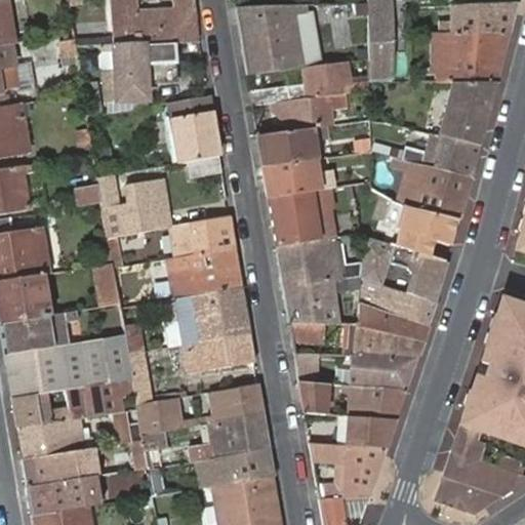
[(0,0),(0,44),(9,43),(14,43),(7,0),(0,0)]
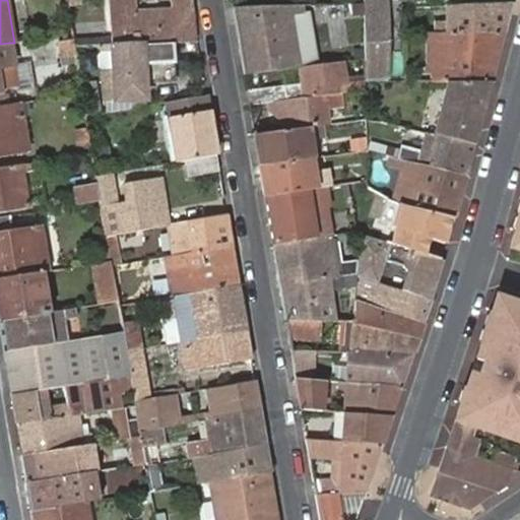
[(170,43),(198,42),(190,0),(117,0),(119,14),(114,15),(115,44),(170,43)]
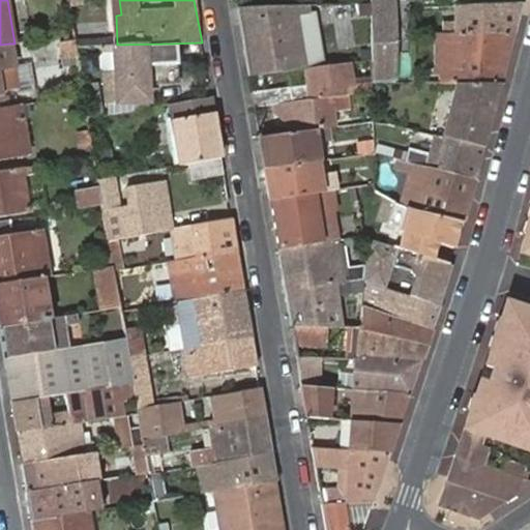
[(373,81),(373,83),(388,83),(387,60),(396,60),(395,1),(370,1),(373,81)]
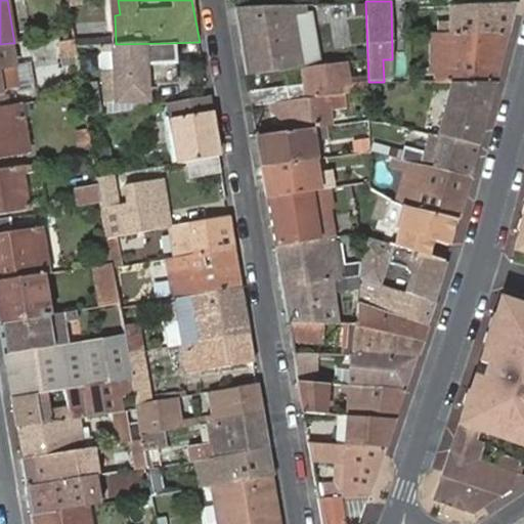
[(347,11),(346,2),(335,3),(336,11),(347,11)]
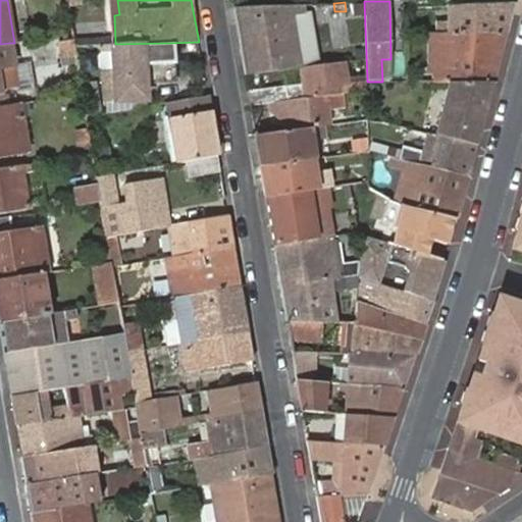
[(507,32),(515,2),(461,4),(458,19),(446,19),(444,32),(507,32)]
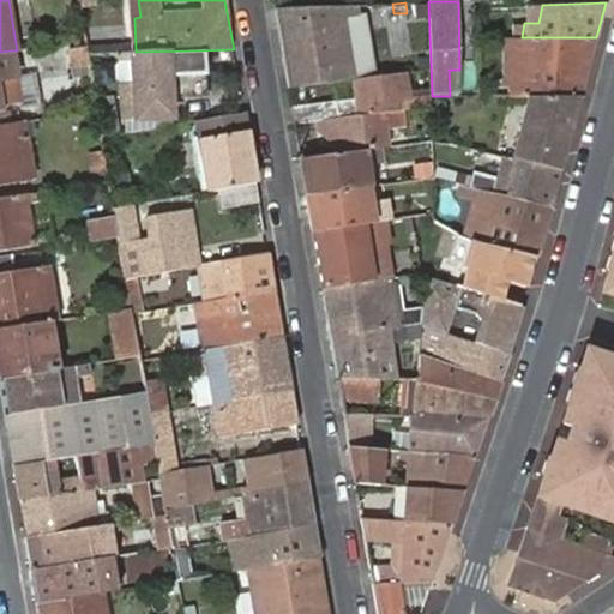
[(365,14),(363,4),(274,8),(287,85),(354,78),(374,74),(365,14)]
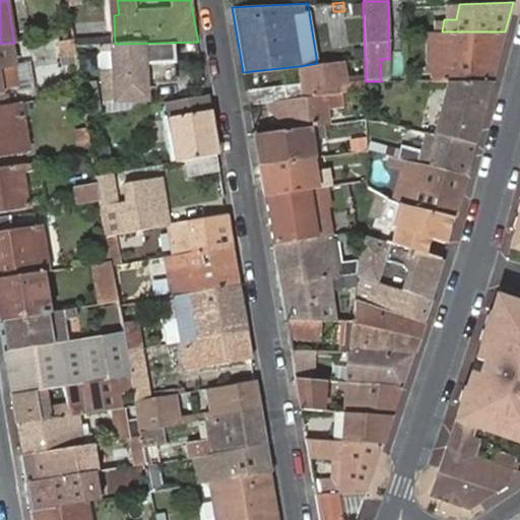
[(332,3),(308,3),(309,12),(333,11),(332,3)]
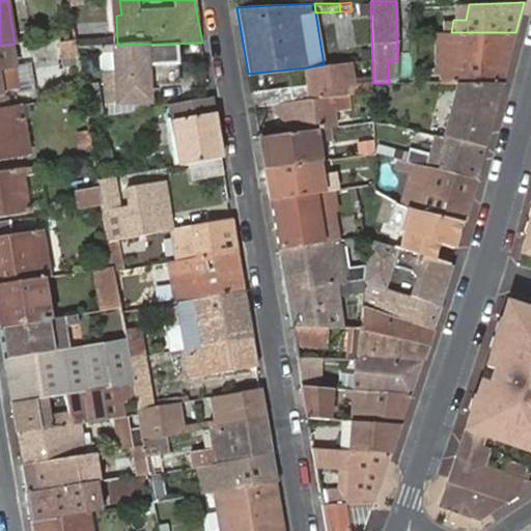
[(356,44),(367,44),(367,19),(357,19),(356,44)]
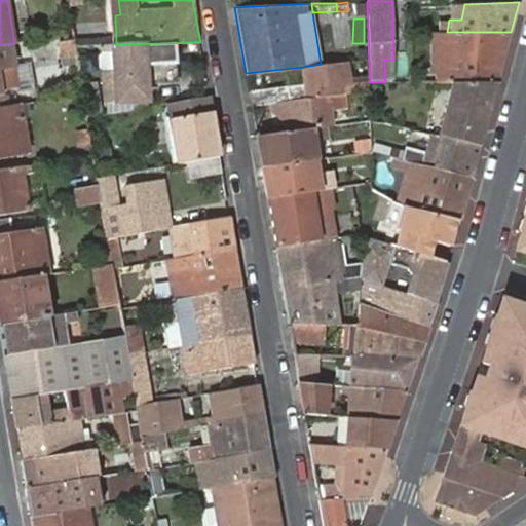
[(451,81),(497,81),(511,32),(447,32),(438,33),(431,73),(438,74),(437,81),(451,81)]
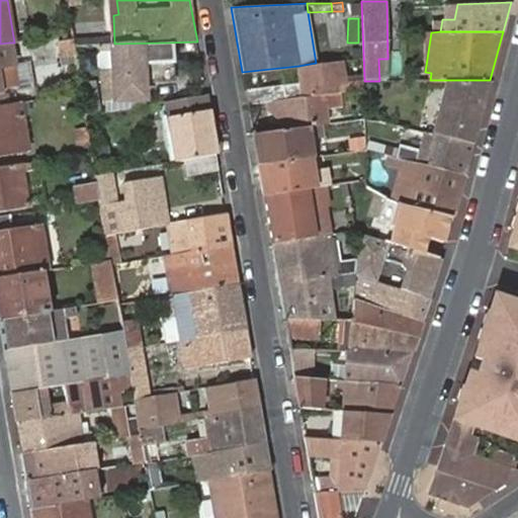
[(76,45),(75,37),(61,39),(63,57),(78,55),(76,45)]
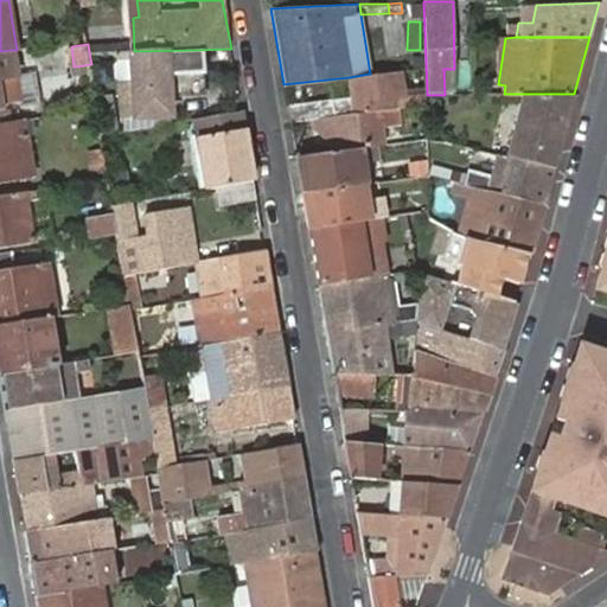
[(0,51),(0,110),(2,110),(0,96),(0,78),(16,77),(11,50),(0,51)]
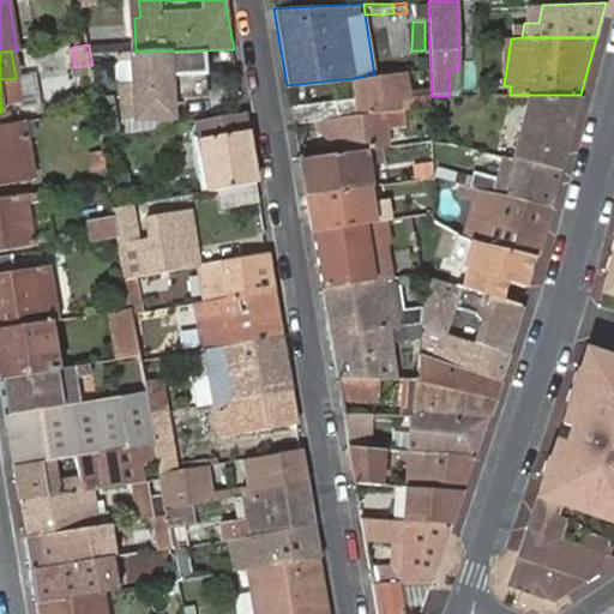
[(202,94),(200,50),(136,52),(137,61),(118,61),(118,78),(138,77),(138,84),(125,85),(126,112),(138,110),(139,118),(174,116),(174,94),(202,94)]
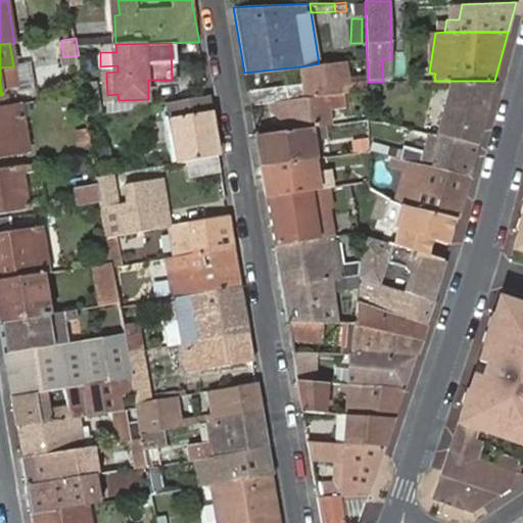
[(345,93),(368,90),(368,82),(368,80),(349,82),(346,60),(319,63),(301,66),(304,84),(247,90),(250,104),(282,100),(330,95),(345,93)]
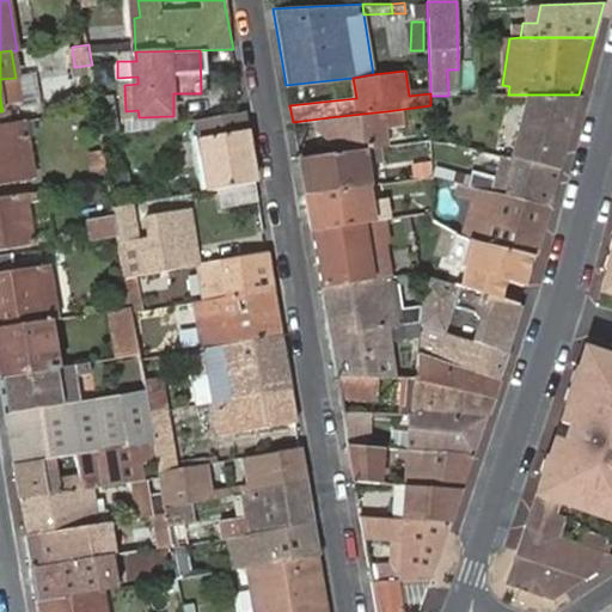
[(0,79),(0,97),(2,111),(20,109),(16,78),(0,79)]
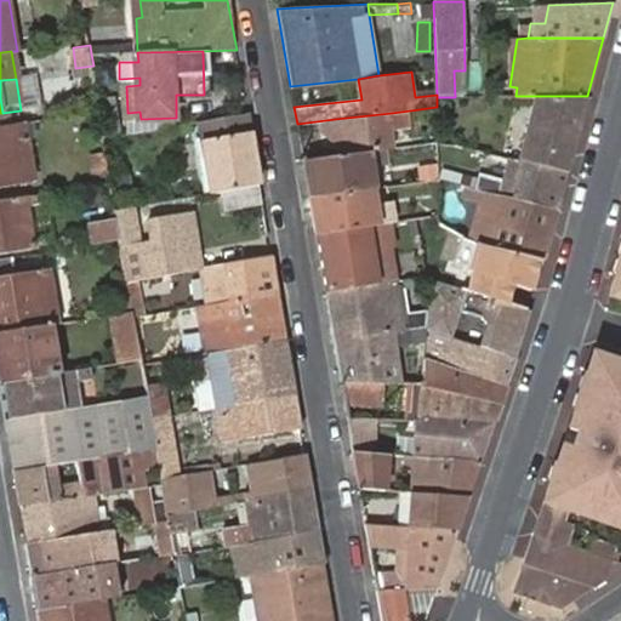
[(587,96),(533,96),(517,161),(565,174),(587,96)]
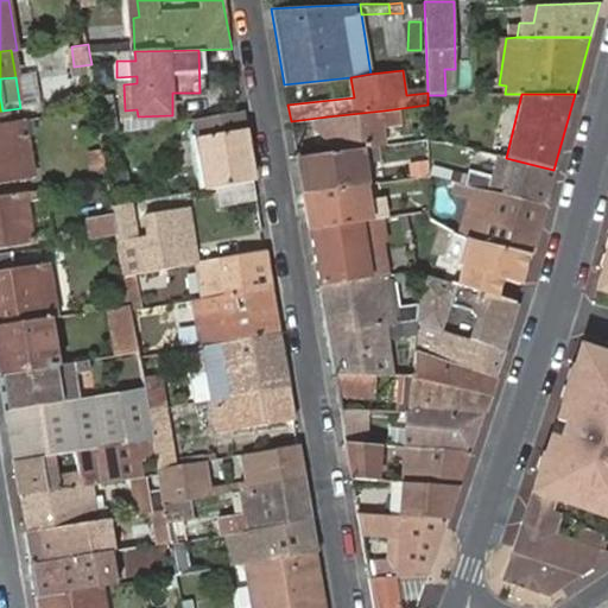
[(111,97),(97,99),(103,132),(120,130),(115,97),(111,97)]
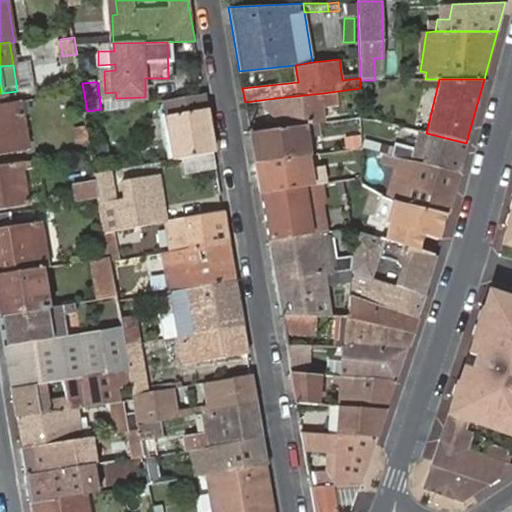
[(323,93),(324,106),(340,104),(338,91),(323,93)]
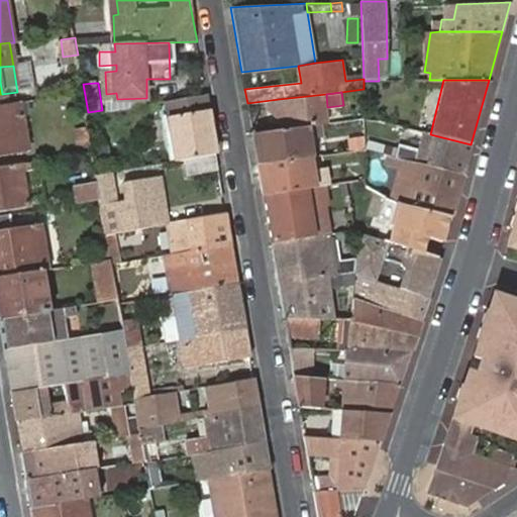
[(164,101),(176,161),(185,159),(215,153),(205,94),(164,101)]
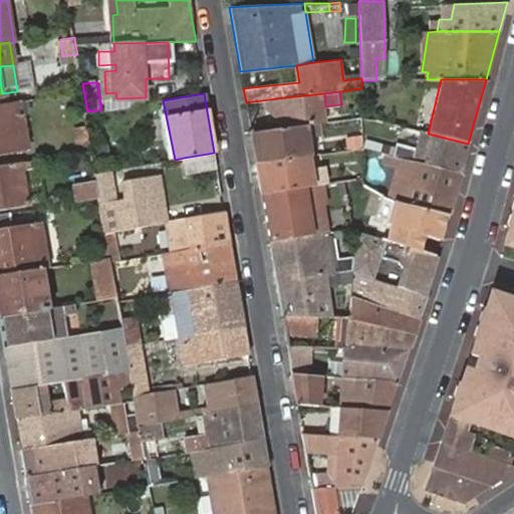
[(304,127),(326,124),(325,106),(324,93),(277,98),(279,108),(289,107),(292,129),(304,127)]
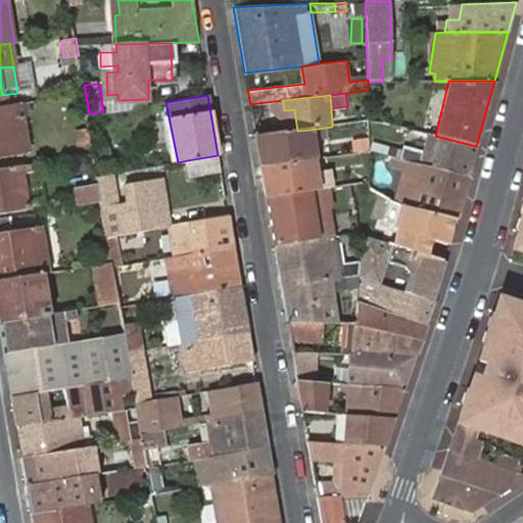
[(148,99),(119,100),(120,109),(149,104),(148,99)]
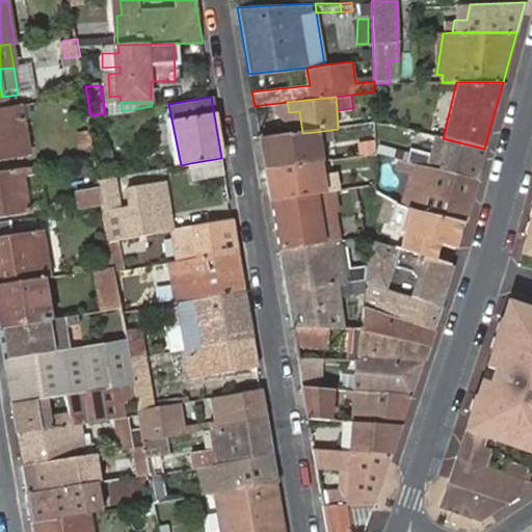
[(0,109),(0,171),(1,173),(0,163),(0,158),(31,155),(22,106),(3,109),(0,109)]
